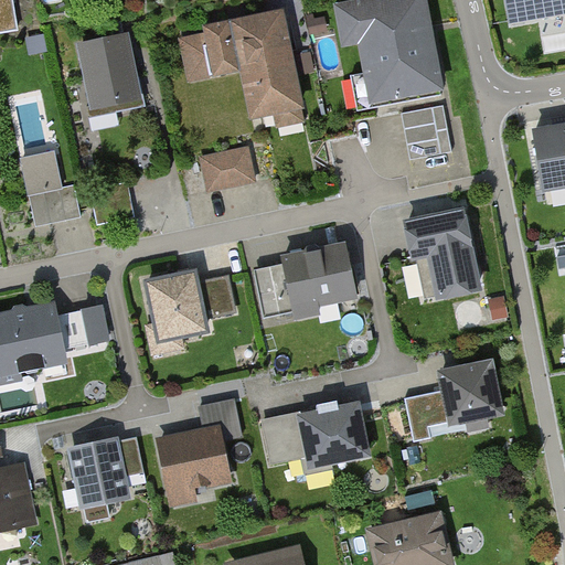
[(0,0),(0,33),(19,30),(12,0),(0,0)]
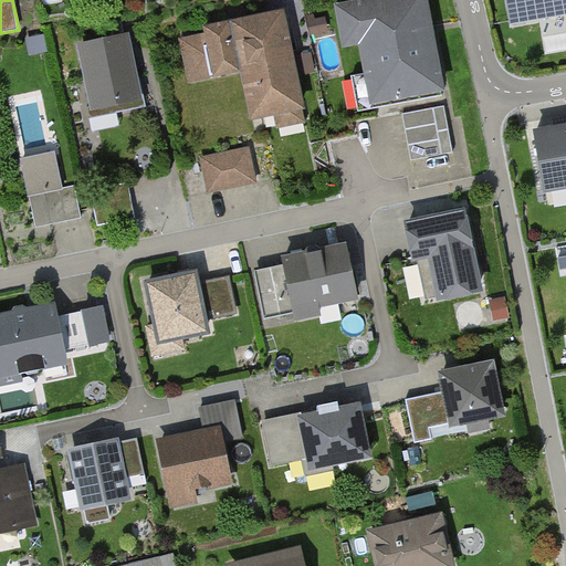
[(430,0),(397,0),(339,10),(346,48),(362,45),(373,105),(447,92),(430,0)]
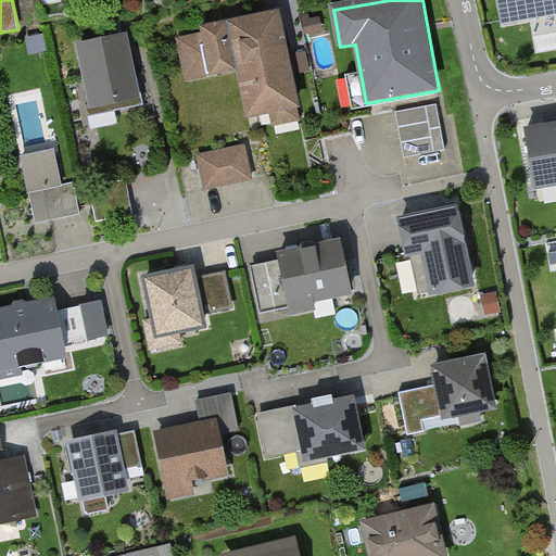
[(555,0),(496,0),(502,28),(555,19),(555,0)]
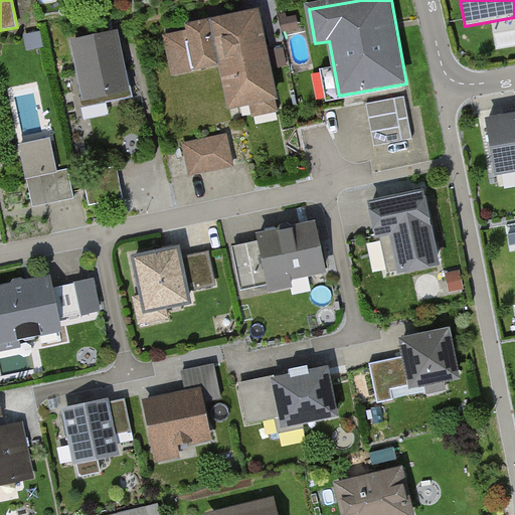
[(183,37),(167,40),(175,75),(212,68),(222,115),(244,110),(247,123),(279,116),(255,8),(180,24),(183,37)]
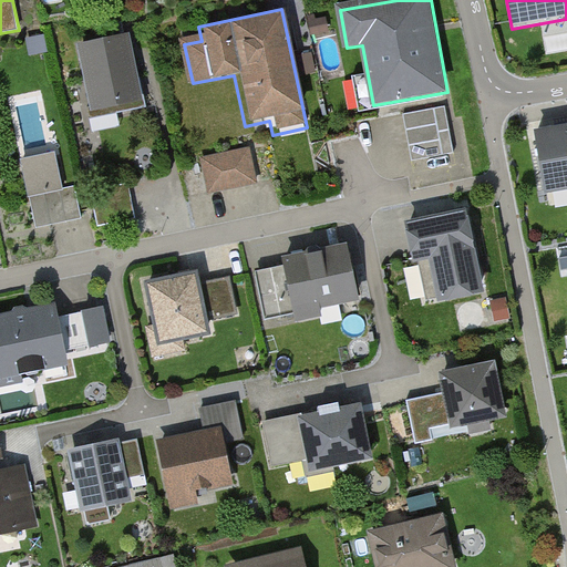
[(126,40),(75,49),(92,136),(117,131),(114,113),(140,109),(126,40)]
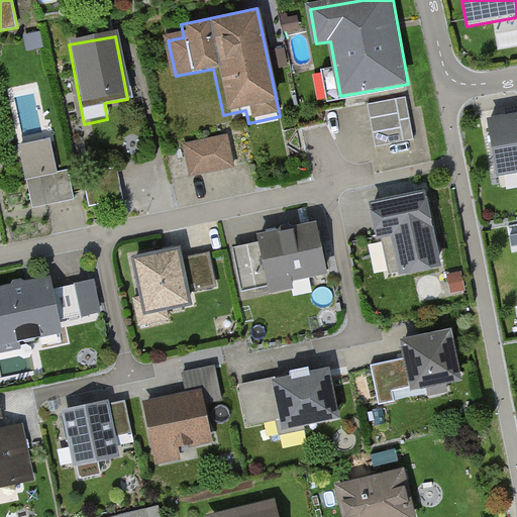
[(289,45),(272,48),(275,67),(292,64),(289,45)]
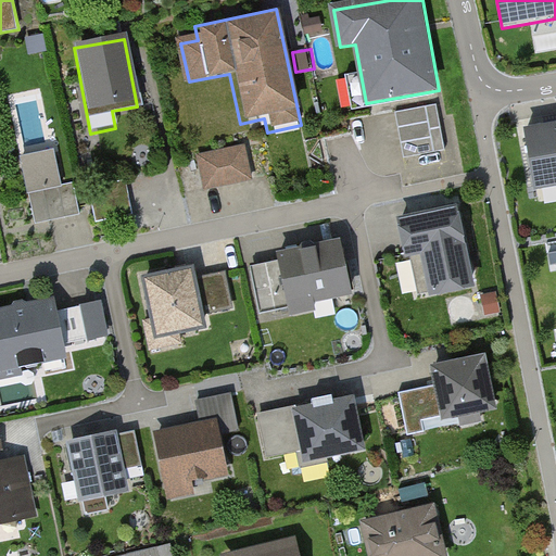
[(438,106),(399,114),(407,158),(446,150),(438,106)]
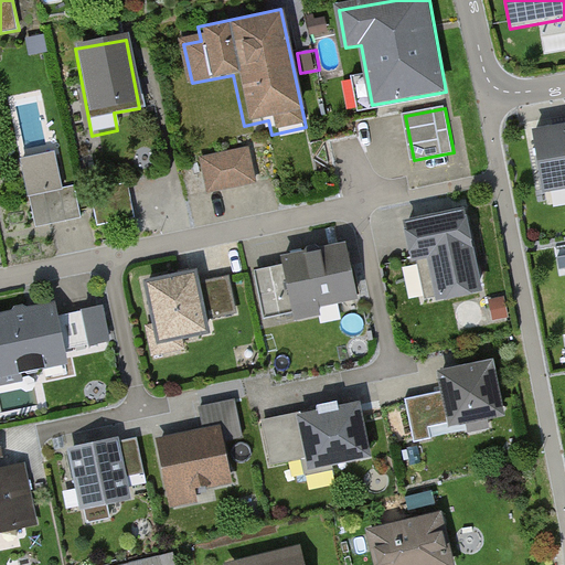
[(564,127),(536,132),(546,190),(564,185),(564,127)]
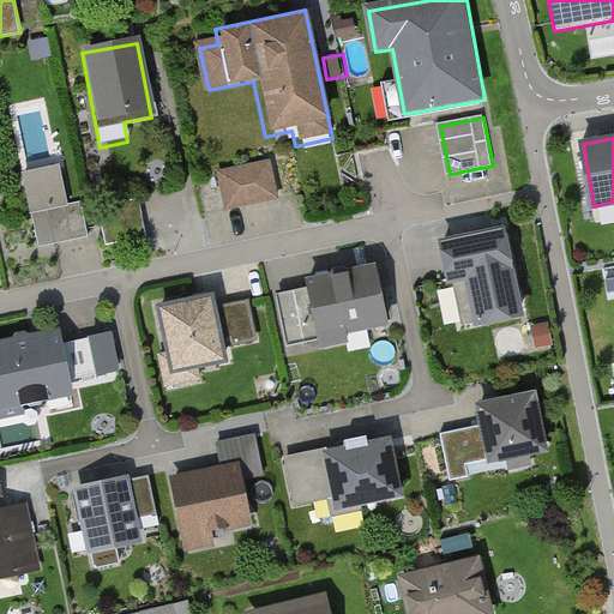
[(270,164),(216,173),(222,209),(275,200),(270,164)]
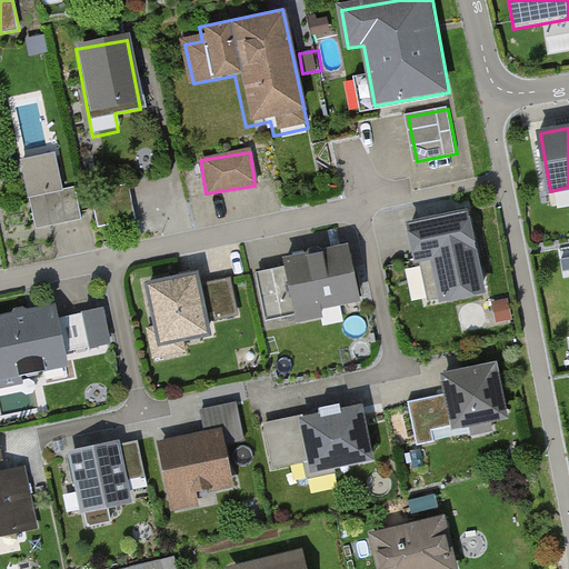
[(57,158),(25,165),(38,230),(85,221),(78,188),(63,190),(57,158)]
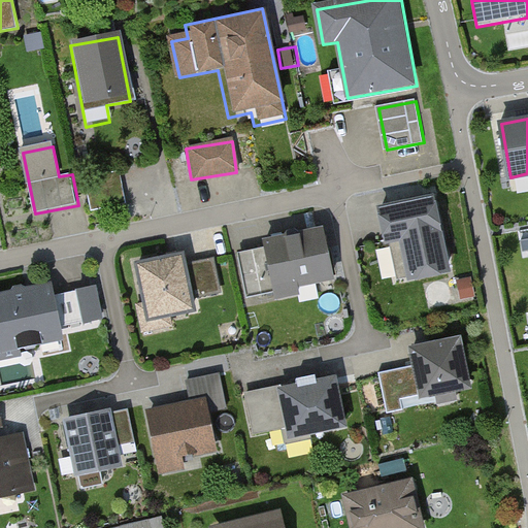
[(125,175),(87,183),(94,212),(131,205),(125,175)]
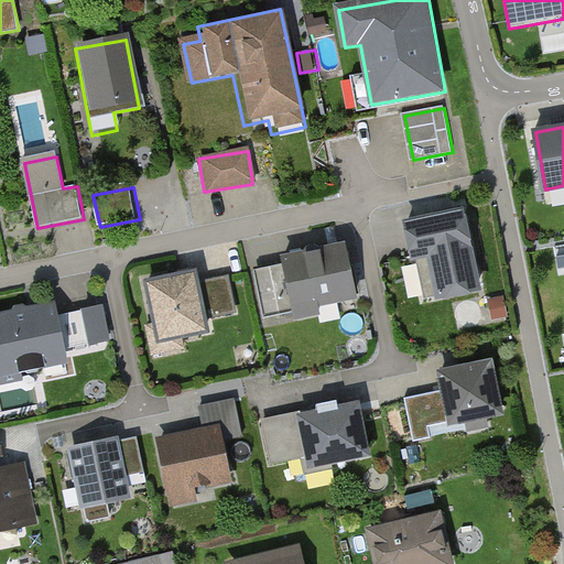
[(462,212),(408,224),(414,256),(431,252),(441,295),(478,288),(462,212)]
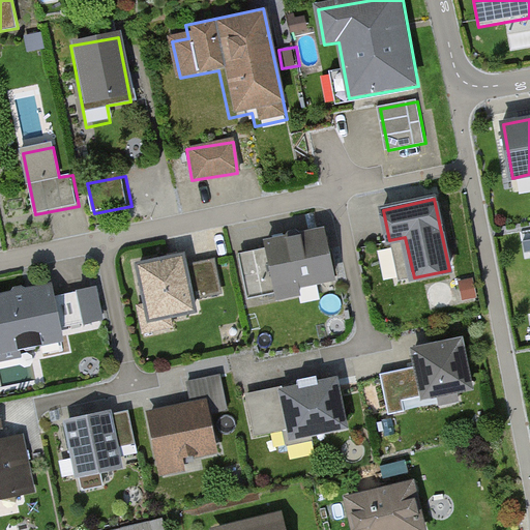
[(323,231),(267,242),(270,253),(239,259),(248,299),(277,293),(280,300),(299,296),(297,287),(333,278),(323,231)]
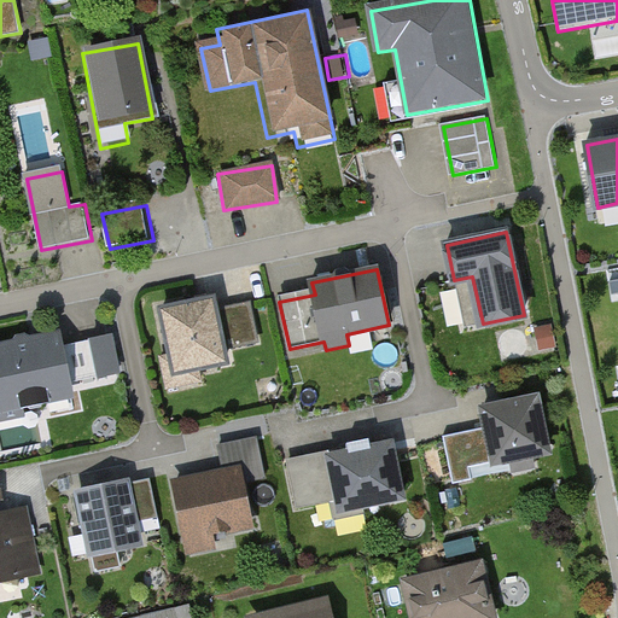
[(214,299),(163,310),(176,372),(225,361),(222,348),(257,340),(249,304),(216,312),(214,299)]
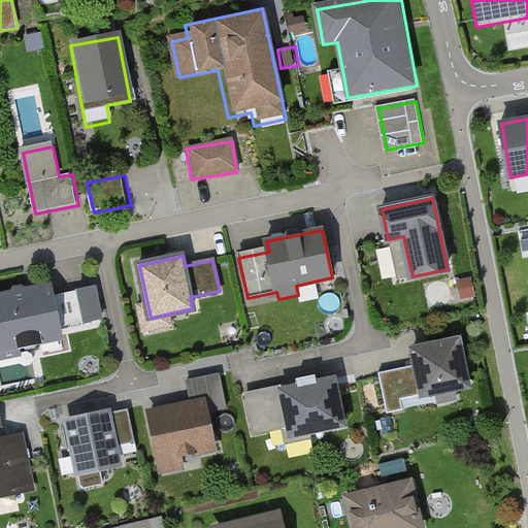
[(12,296),(0,298),(0,348),(0,350),(21,344),(27,350),(36,348),(40,340),(61,336),(59,328),(100,319),(94,288),(52,297),(50,288),(27,293),(23,289),(15,291),(12,296)]
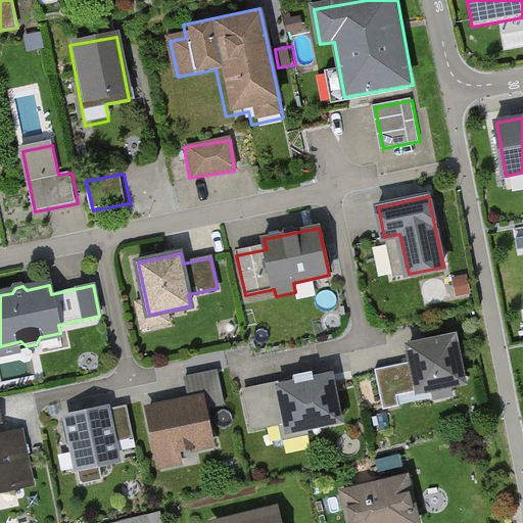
[(460,338),(406,348),(415,396),(469,386),(460,338)]
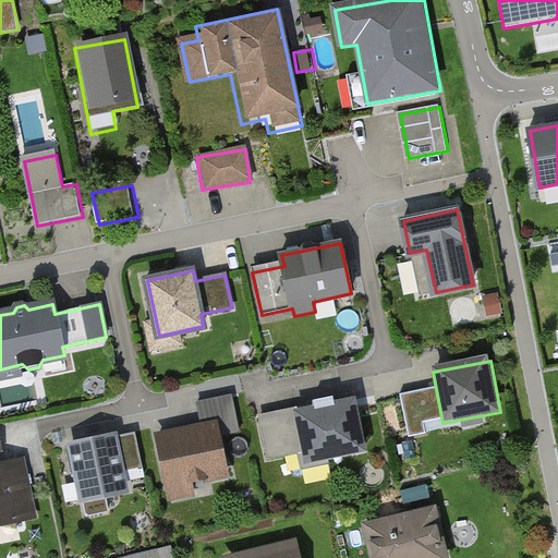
[(433,388),(412,392),(419,427),(440,423),(433,388)]
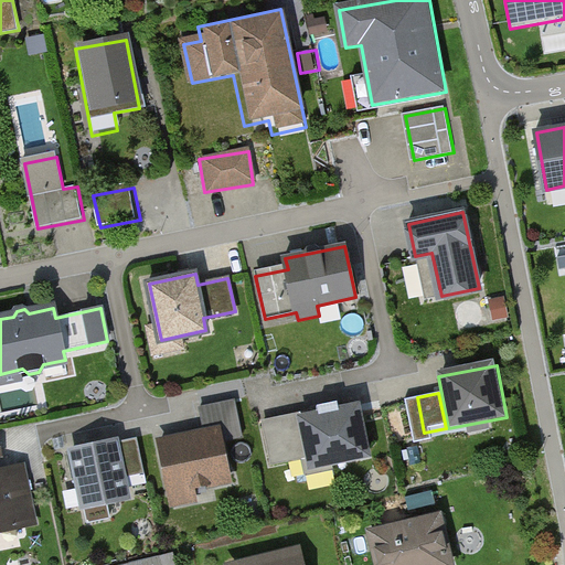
[(251,434),(244,397),(217,403),(224,439),(251,434)]
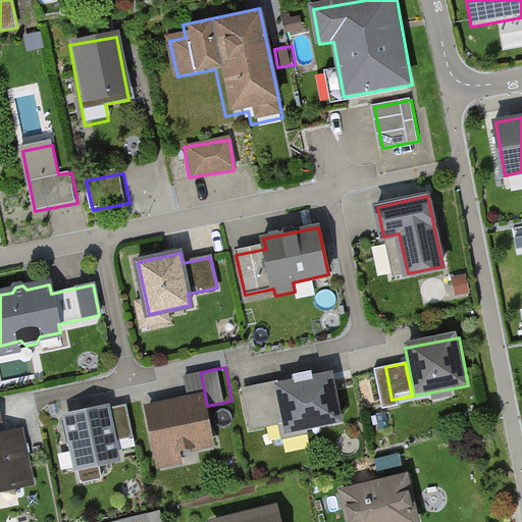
[(334,372),(274,382),(283,430),(343,419),(334,372)]
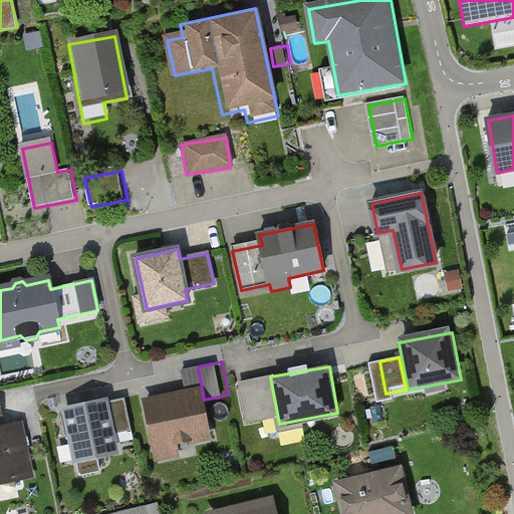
[(266,376),(237,381),(246,426),(274,420),(266,376)]
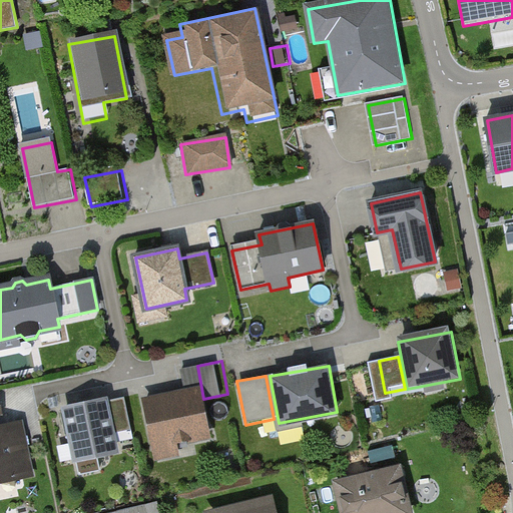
[(174,446),(209,439),(199,387),(139,399),(151,462),(176,457),(174,446)]
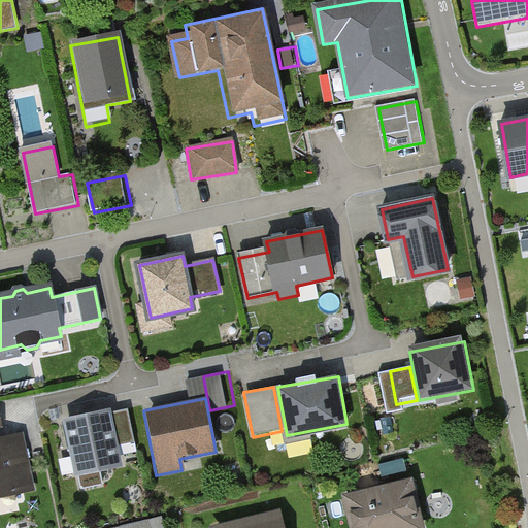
[(137,450),(130,409),(112,414),(120,453),(137,450)]
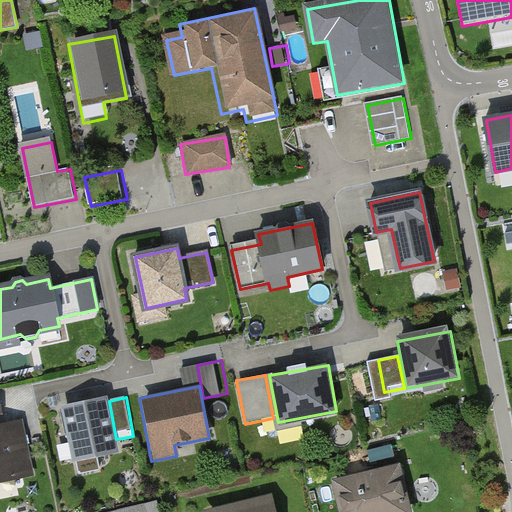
[(107,398),(57,407),(67,460),(117,451),(107,398)]
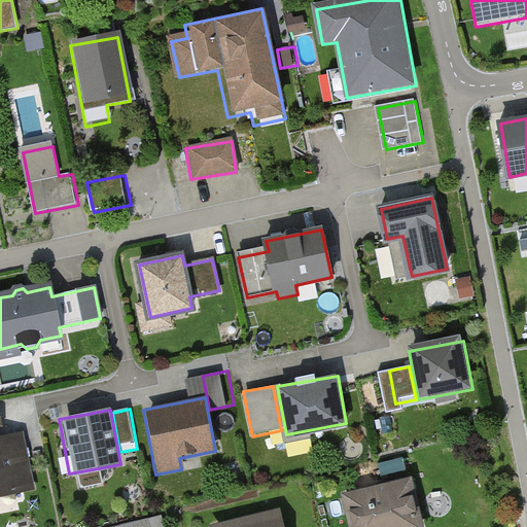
[(0,497),(38,491),(28,432),(0,437),(0,497)]
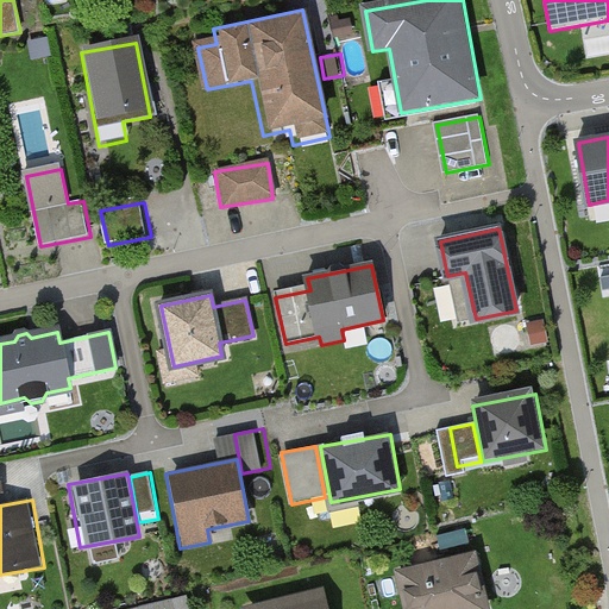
[(484,608),(472,557),(394,576),(401,608),(484,608)]
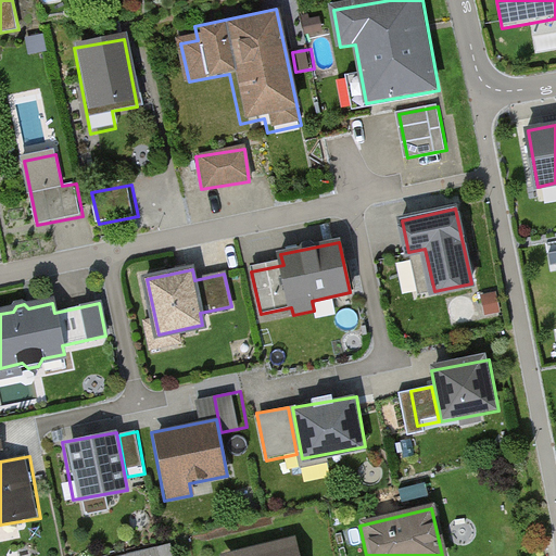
[(297,555),(293,541),(229,555),(297,555)]
